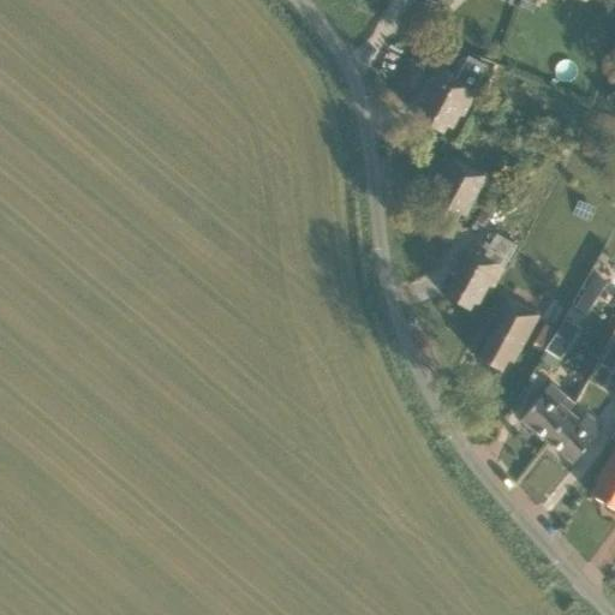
[(437,54),(416,45),(410,59),(430,69),(437,54)]
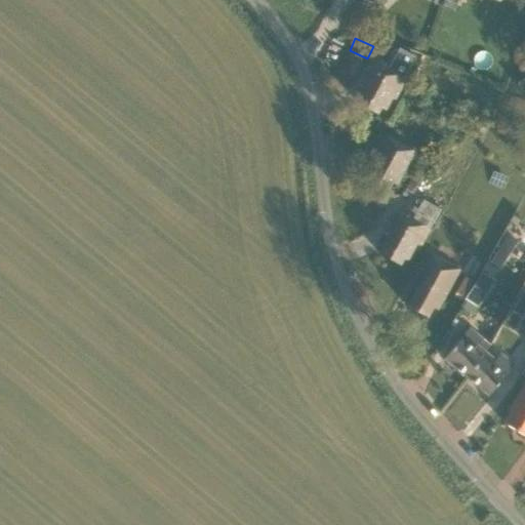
[(392,98),(395,99),(407,78),(373,59),(361,82),(365,84),(356,102),(377,114),(380,108),(386,111),(392,98)]
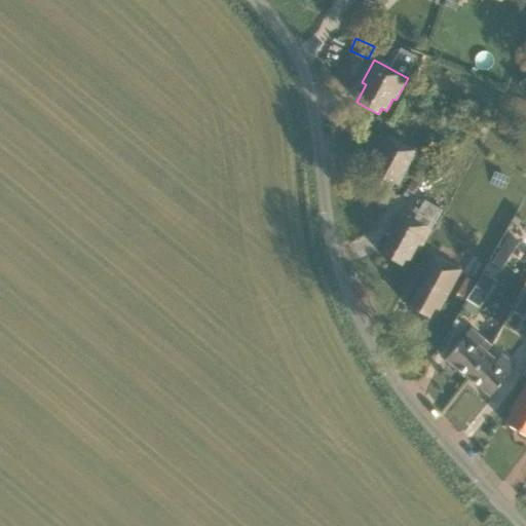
[(520,88),(525,84),(525,71),(514,77),(520,88)]
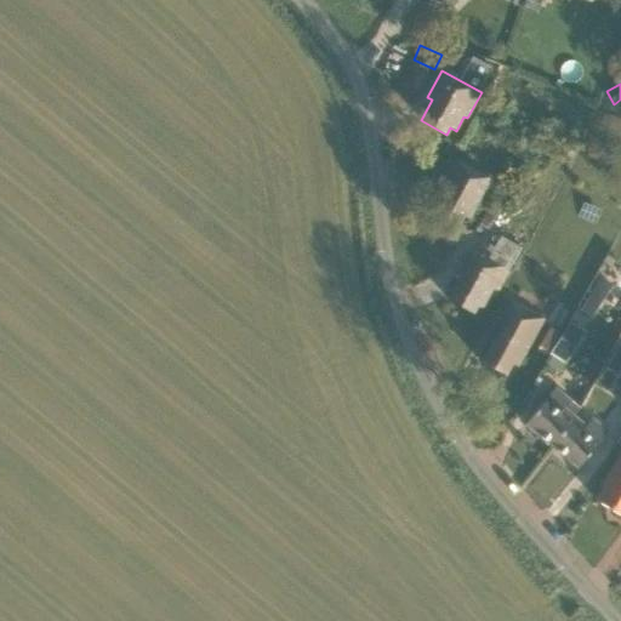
[(569,147),(563,158),(571,163),(577,151),(569,147)]
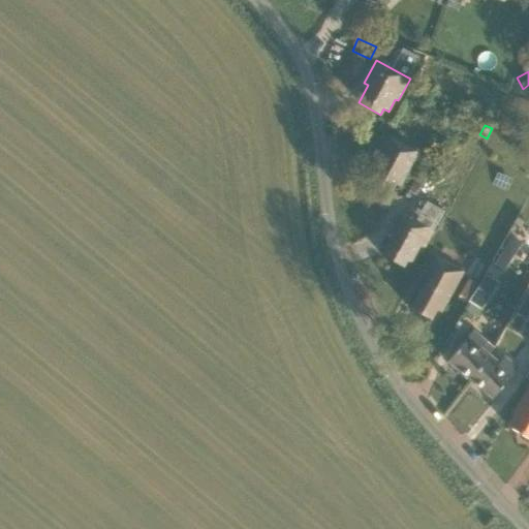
[(406,175),(409,177),(421,155),(387,136),(375,158),(379,161),(370,178),(392,190),(395,185),(400,187),(406,175)]
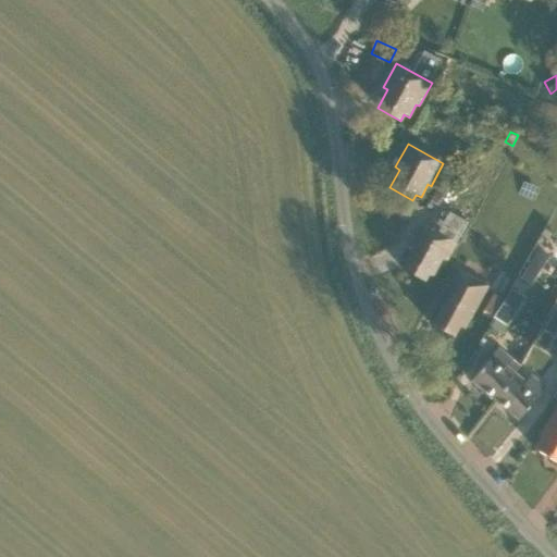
[(443,194),(435,189),(430,201),(436,206),(443,194)]
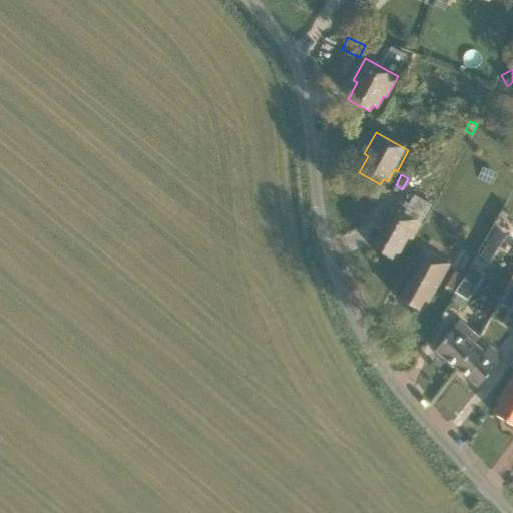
[(408,245),(430,204),(413,194),(402,214),(387,206),(375,227),(379,229),(370,246),(391,259),(394,252),(399,255),(405,243),(408,245)]
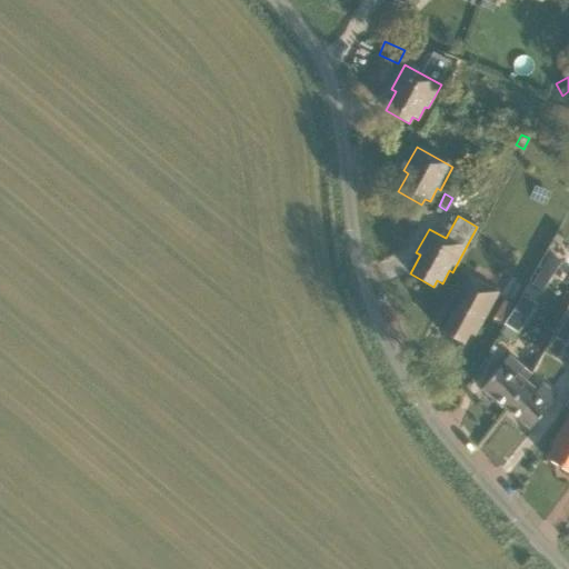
[(550,255),(531,283),(541,291),(541,290),(555,270),(560,261),(550,255)]
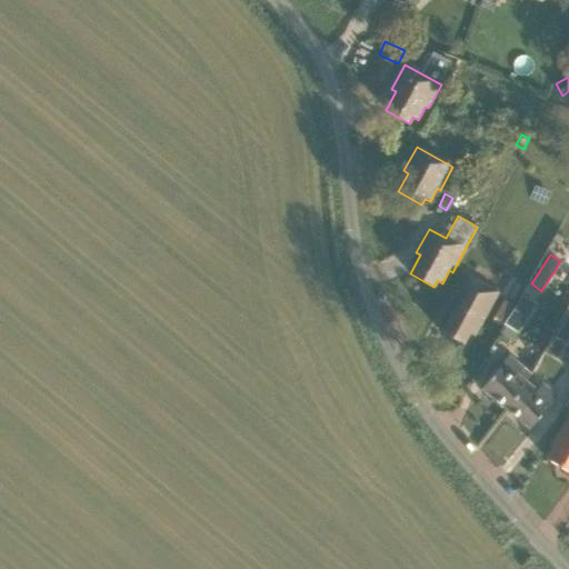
[(469,333),(473,337),(498,292),(467,276),(449,308),(452,310),(440,332),(463,345),(469,333)]
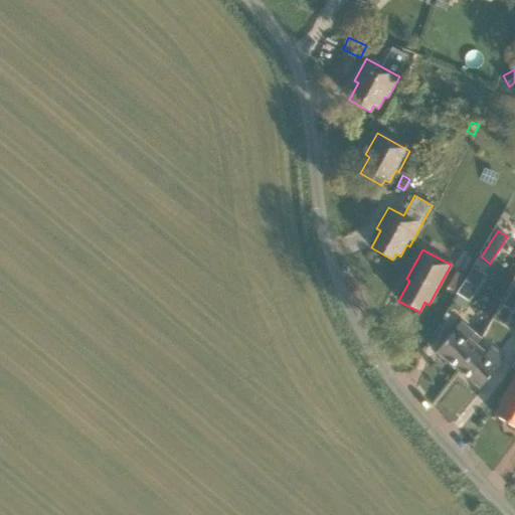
[(486,276),(473,267),(456,293),(469,302),(486,276)]
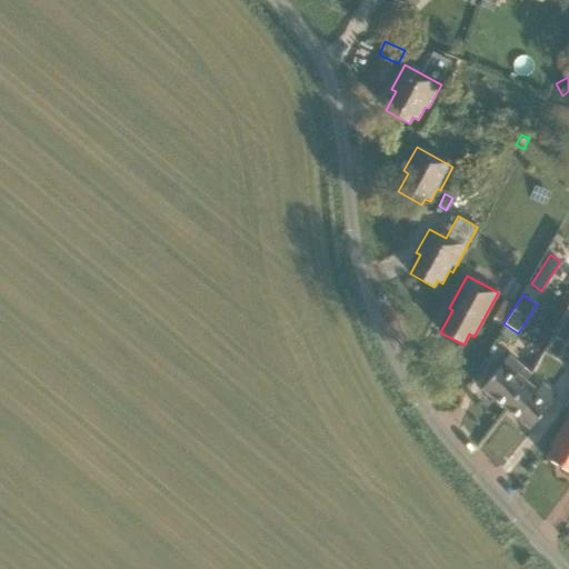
[(513,305),(503,299),(493,317),(503,322),(513,305)]
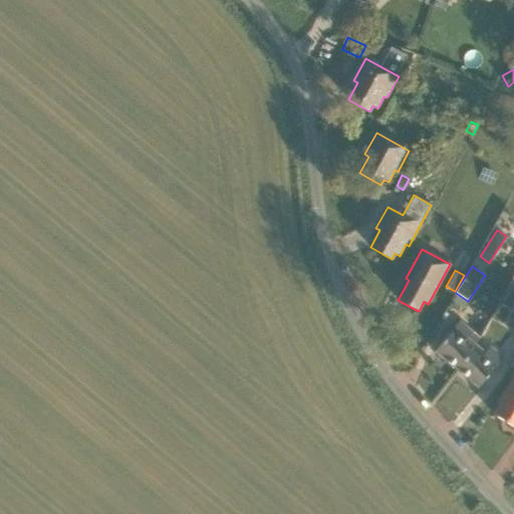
[(456,369),(476,345),(481,339),(459,321),(434,351),(456,369)]
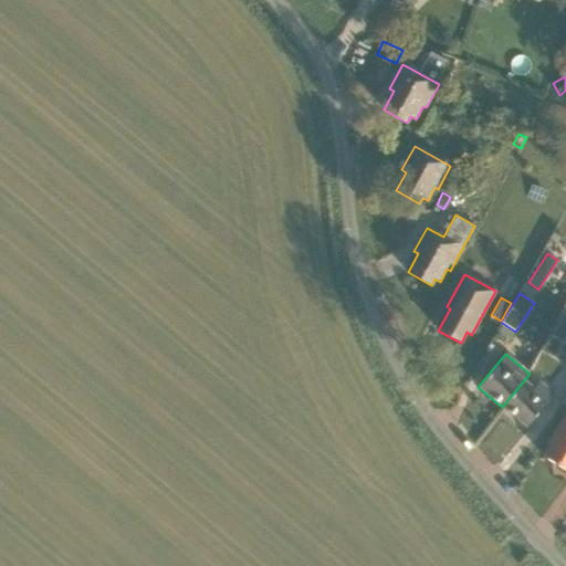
[(524,380),(502,407),(526,427),(554,394),(538,381),(533,389),(524,380)]
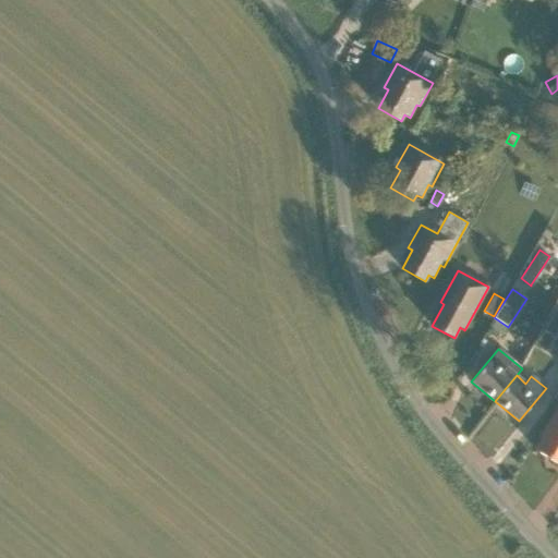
[(557,407),(541,437),(544,439),(537,451),(557,462),(557,407)]
